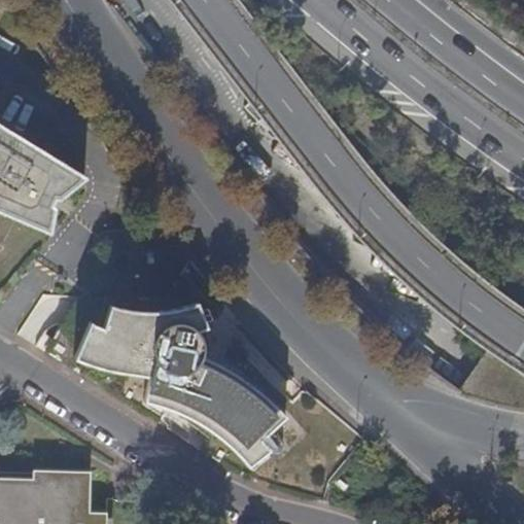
[(0,214),(53,237),(57,211),(56,207),(58,202),(63,202),(92,179),(0,124),(0,214)]
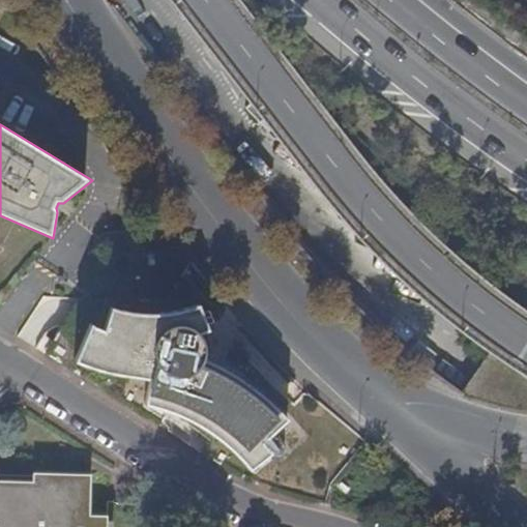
[(210,331),(200,305),(175,313),(155,315),(137,314),(113,308),(105,329),(92,325),(77,361),(82,364),(105,374),(123,377),(150,380),(146,405),(167,410),(188,419),(203,429),(221,441),(237,457),(251,472),(272,454),(265,443),(290,420),(267,400),(251,385),(230,372),(211,361),(206,359),(205,348),(201,335),(210,331)]
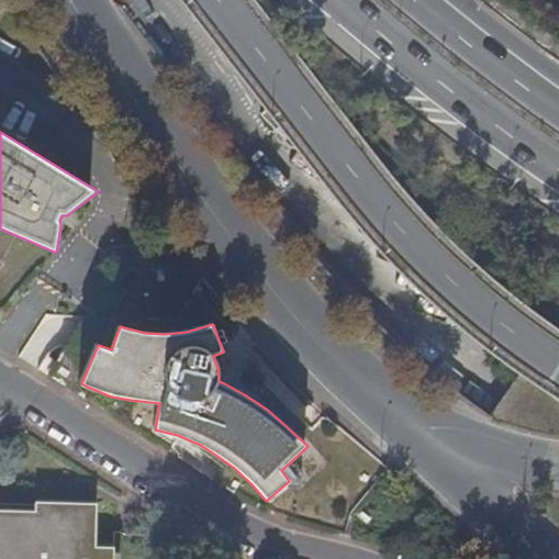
[(219,381),(224,383),(226,377),(227,369),(225,358),(223,351),(213,356),(217,369),(219,381)]
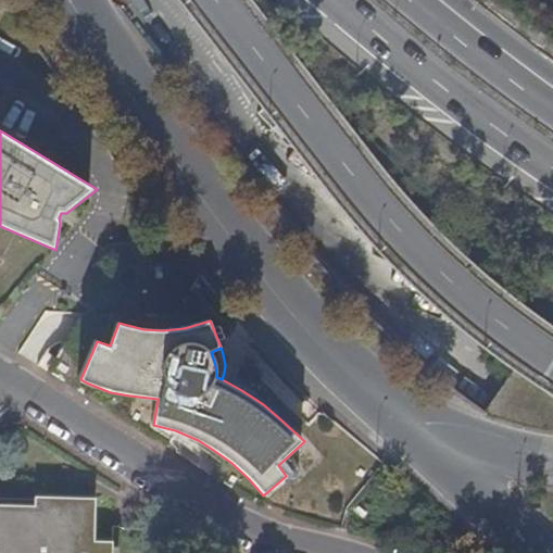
[(145,552),(146,530),(115,529),(114,547),(96,547),(96,504),(0,501),(0,552),(145,552)]
